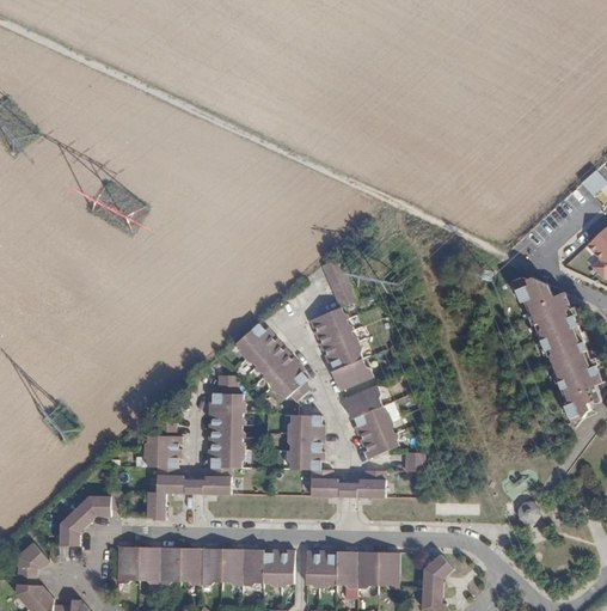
[(606,222),(583,245),(595,258),(587,266),(600,279),(606,272),(606,222)]
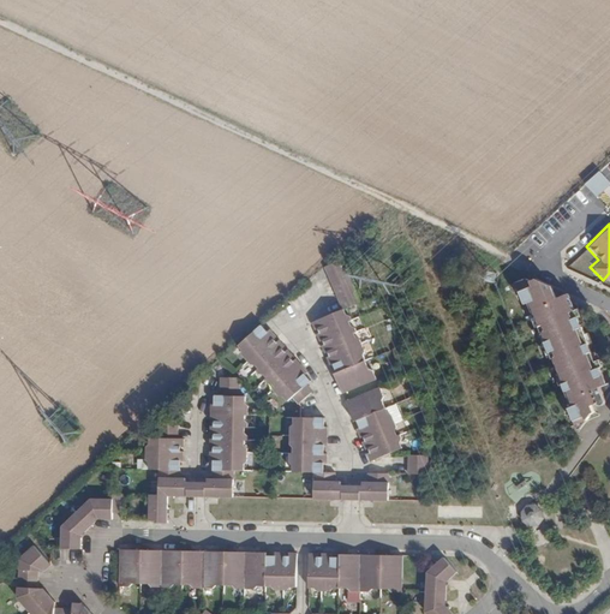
[(340,309),(356,302),(339,260),(321,267),(338,309),(340,309)]
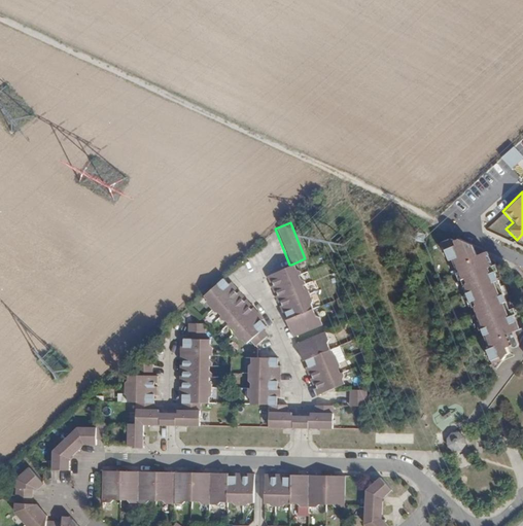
[(484,251),(456,238),(452,240),(448,238),(439,242),(447,259),(449,257),(455,271),(453,271),(456,279),(458,278),(463,291),(469,306),(471,306),(474,311),(477,318),(476,319),(487,346),(485,348),(490,361),(493,367),(503,353),(508,351),(504,346),(510,343),(510,344),(511,345),(512,345),(513,345),(514,345),(515,345),(515,344),(516,344),(516,343),(517,342),(517,341),(516,340),(522,331),(519,325),(517,326),(511,313),(514,312),(511,306),(508,307),(500,292),(501,292),(492,270),(495,269),(490,257),(486,256),(484,251)]
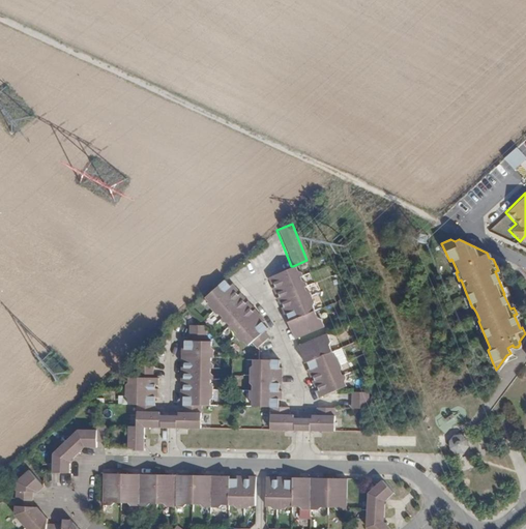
[(272,287),(297,275),(299,274),(298,271),(294,270),(293,266),(291,266),(266,277),(268,284),(271,283),(272,287)]
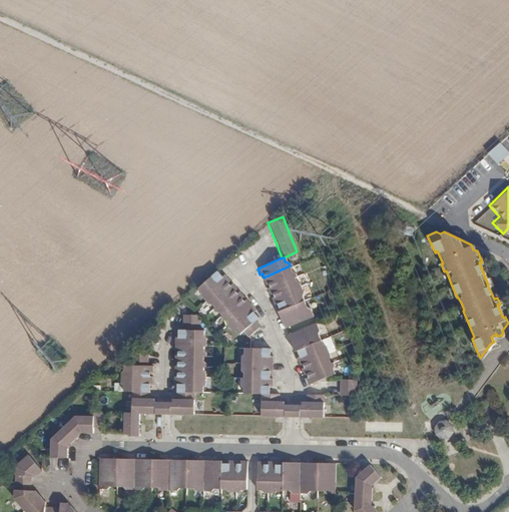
[(268,287),(292,277),(294,276),(293,272),(289,271),(288,267),(264,278),(262,278),(265,285),(267,284),(268,287)]
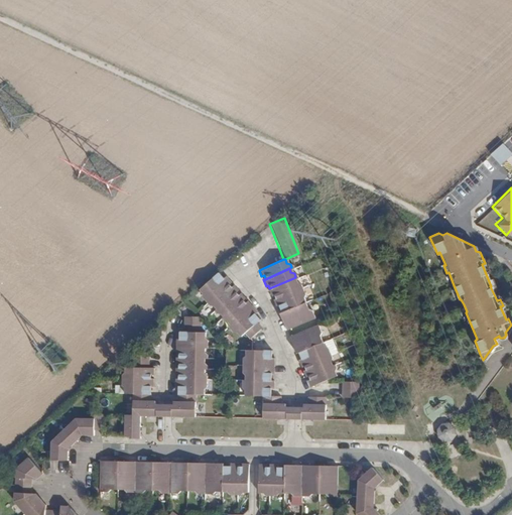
[(221,278),(217,272),(197,290),(201,293),(200,297),(206,303),(229,282),(223,276),(221,278)]
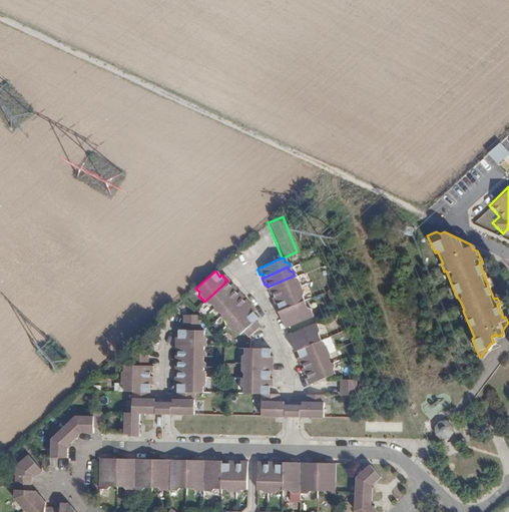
[(271,293),(272,296),(298,285),(297,282),(294,281),(292,277),(268,287),(266,288),(269,294),(271,293)]
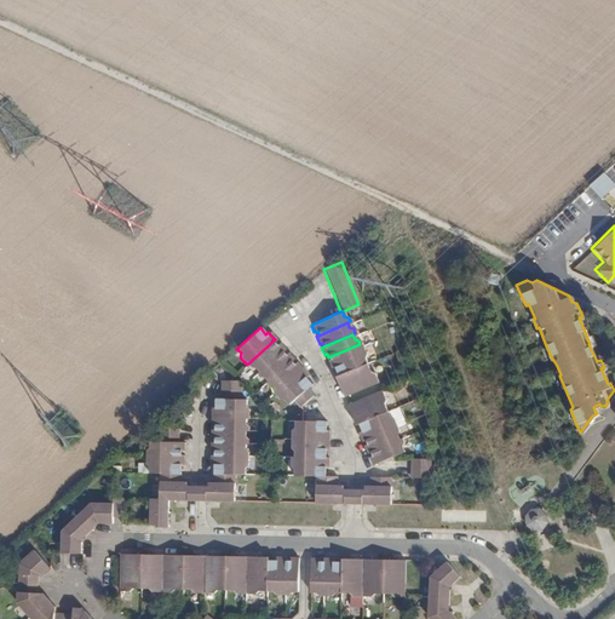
[(275,339),(247,365),(249,367),(254,367),(257,372),(283,349),(275,339)]
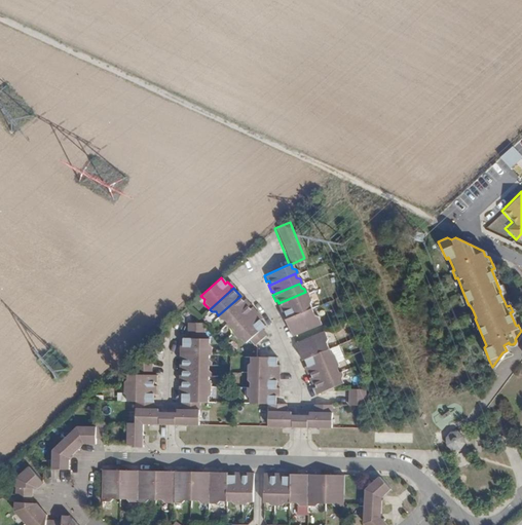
[(282,311),(286,319),(309,307),(307,303),(308,300),(305,292),(278,303),(276,304),(280,312),(282,311)]
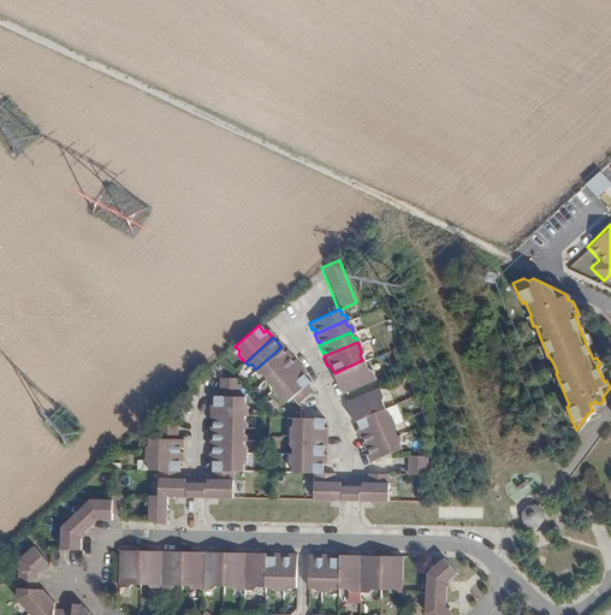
[(282,347),(255,370),(254,372),(256,374),(261,374),(265,379),(290,356),(282,347)]
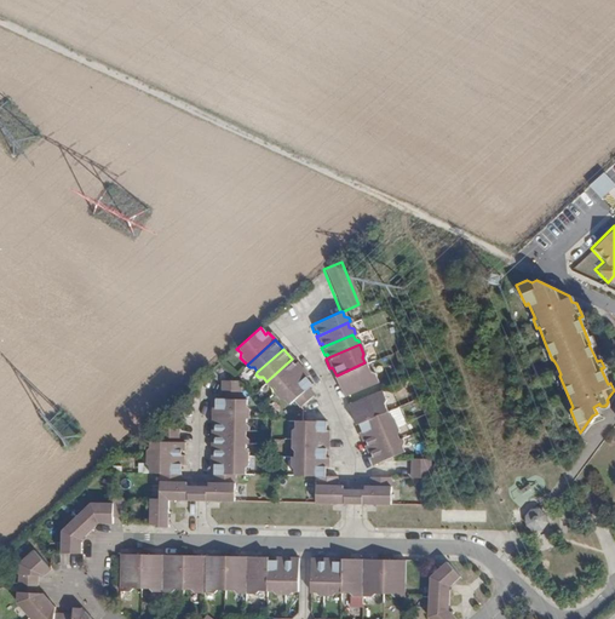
[(292,359),(266,382),(264,383),(266,387),(271,387),(275,391),(300,368),(292,359)]
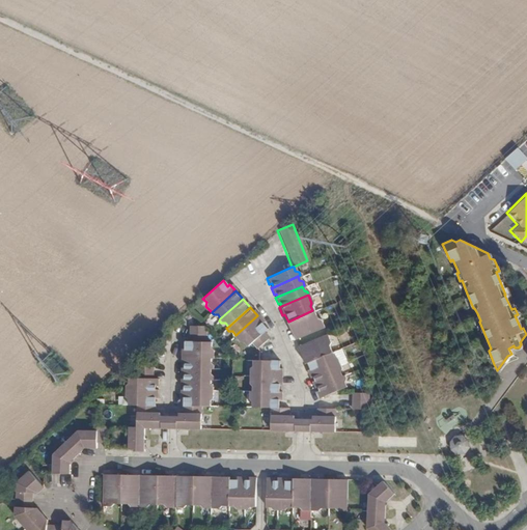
[(293,339),(322,326),(319,321),(315,319),(312,310),(288,322),(285,323),(293,339)]
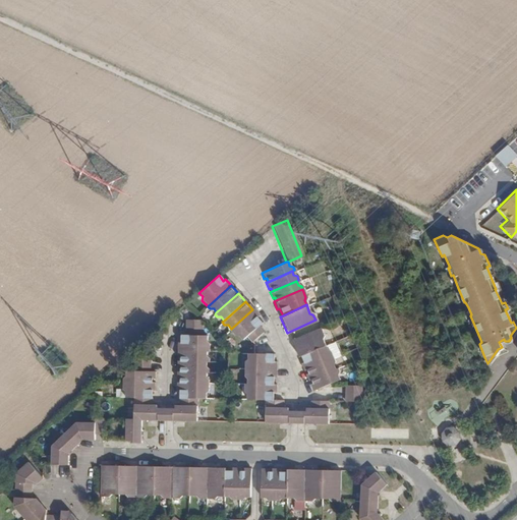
[(252,309),(231,329),(229,330),(234,336),(238,336),(241,340),(245,336),(257,326),(261,323),(255,318),(257,315),(252,309)]
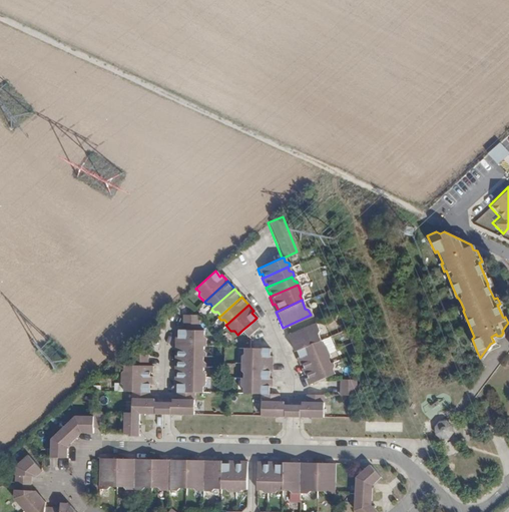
[(180,331),(196,331),(196,317),(181,317),(180,331)]
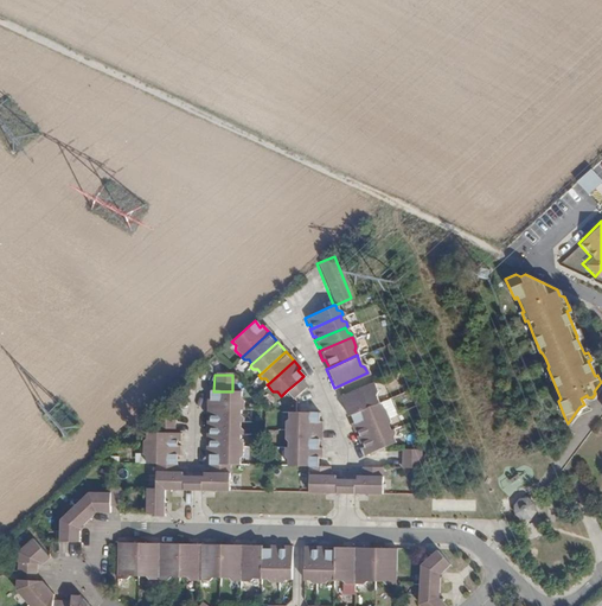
[(300,380),(286,391),(292,399),(305,387),(300,380)]
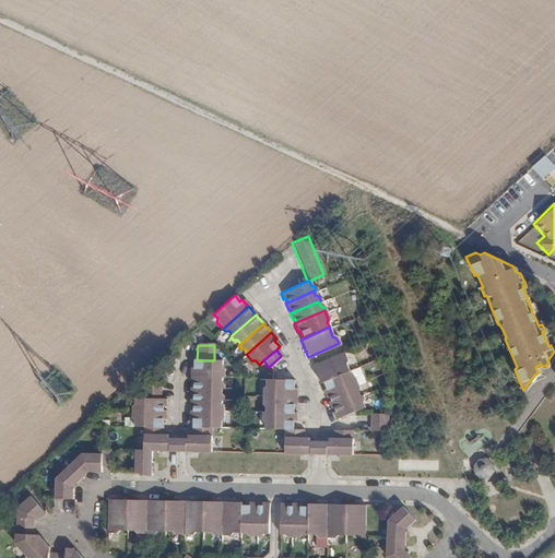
[(346,359),(342,351),(311,365),(319,382),(322,381),(323,380),(347,369),(345,364),(346,359)]
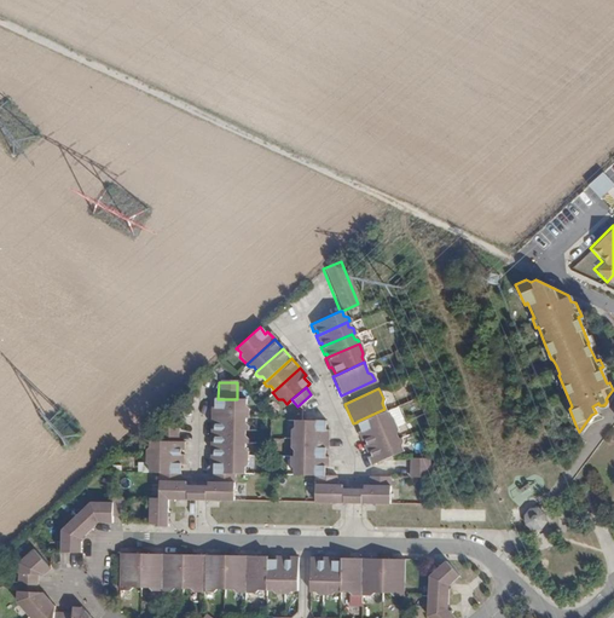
[(243,399),(237,399),(218,399),(214,399),(214,408),(213,408),(209,408),(209,417),(243,417),(247,417),(247,408),(243,405),(243,399)]
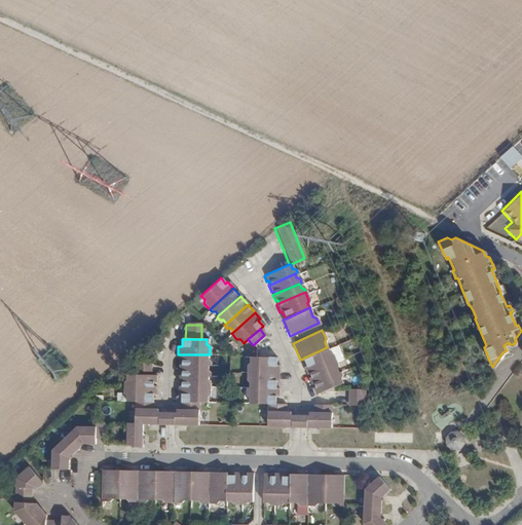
[(327,347),(304,358),(307,365),(306,365),(303,367),(307,374),(308,373),(336,361),(332,353),(329,352),(327,347)]
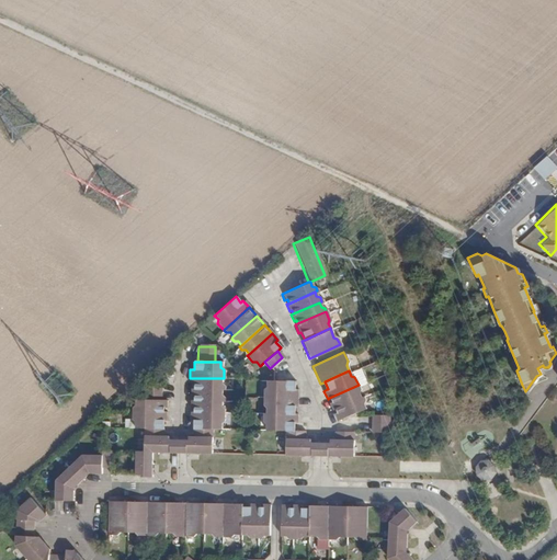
[(220,384),(220,378),(190,378),(190,390),(220,390),(224,390),(224,386),(220,384)]
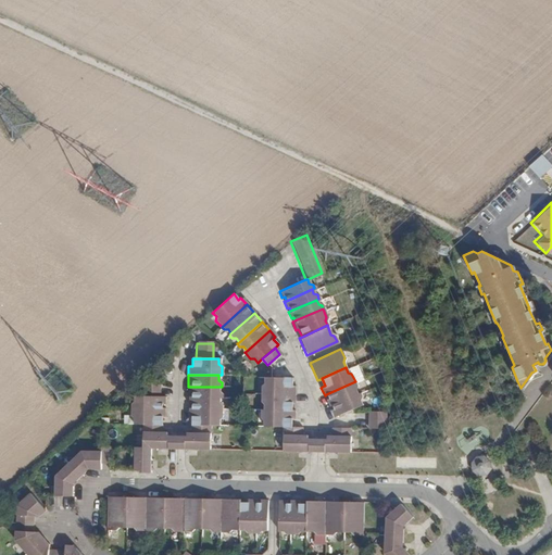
[(260,385),(260,394),(293,394),(293,386),(291,386),(291,377),(270,377),(263,377),(263,382),(260,385)]
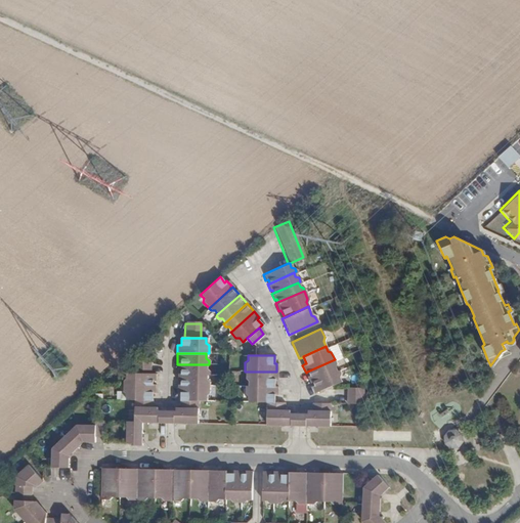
[(133,358),(133,374),(148,374),(149,358),(133,358)]
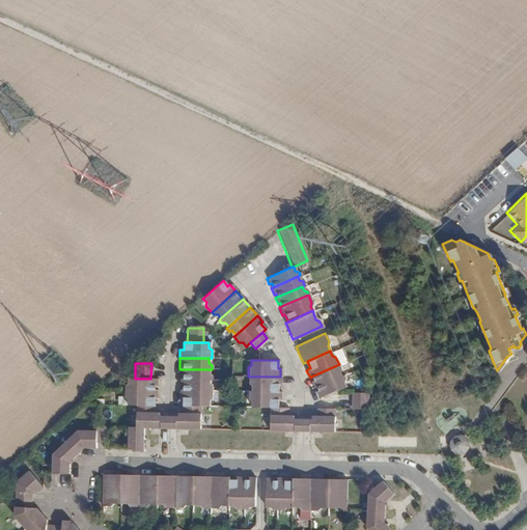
[(339,364),(311,377),(312,380),(310,381),(313,387),(315,387),(341,375),(339,371),(340,367),(339,364)]
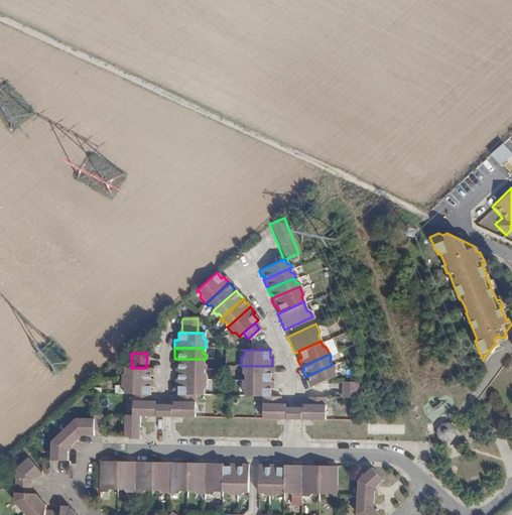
[(203,369),(205,370),(206,366),(203,363),(203,359),(174,359),(174,369),(203,369)]
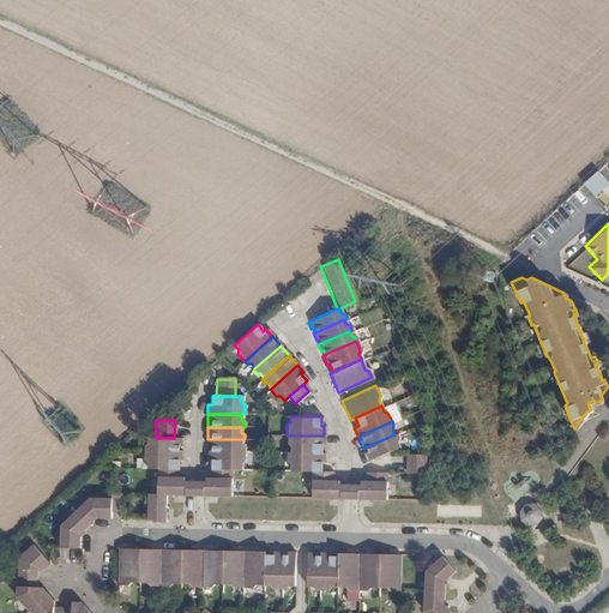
[(396,433),(395,434),(365,448),(367,450),(363,451),(367,460),(390,450),(398,446),(396,442),(398,438),(396,433)]
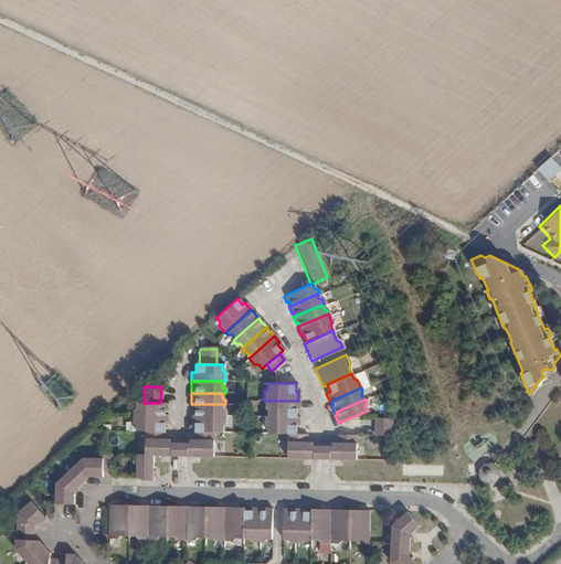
[(267,417),(295,417),(295,410),(298,410),(298,401),(264,401),(264,408),(267,412),(267,417)]
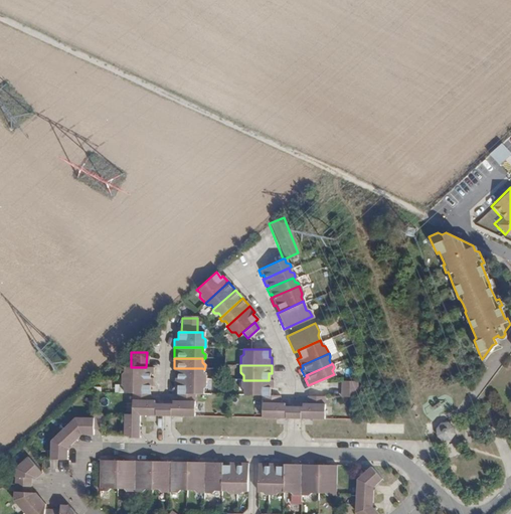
[(120,374),(121,378),(151,378),(151,367),(146,367),(131,367),(123,367),(123,372),(120,374)]
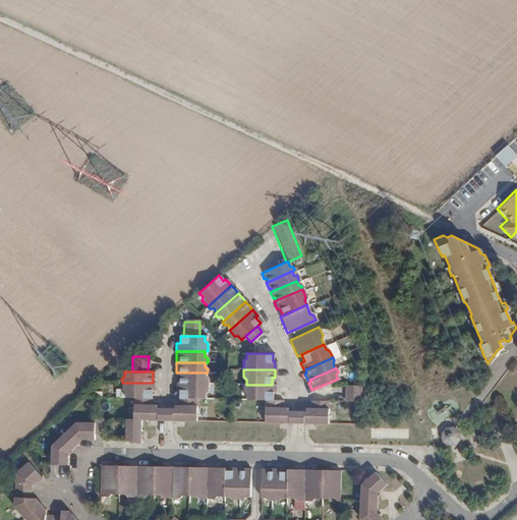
[(176,372),(176,384),(187,384),(207,384),(207,373),(205,372),(176,372)]
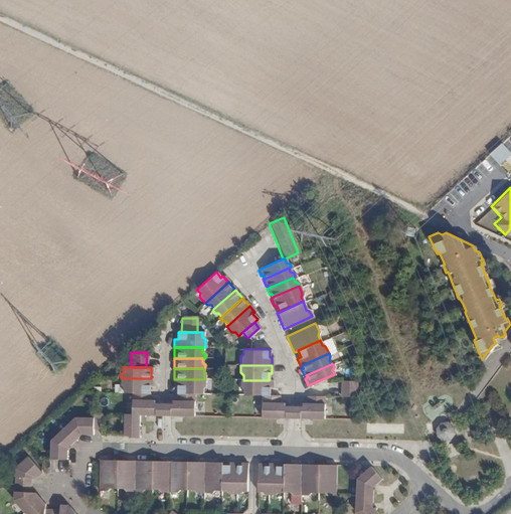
[(151,378),(121,378),(120,386),(123,389),(123,393),(132,393),(149,393),(149,386),(151,386),(151,378)]
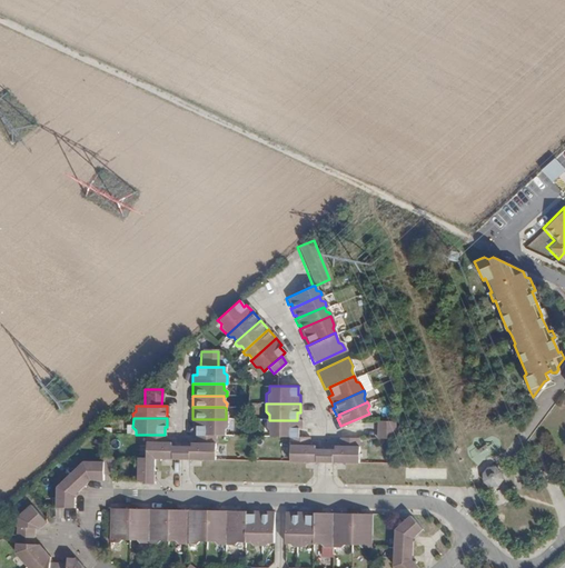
[(195,427),(195,436),(214,436),(224,436),(224,430),(226,428),(226,419),(205,419),(192,419),(192,427),(195,427)]
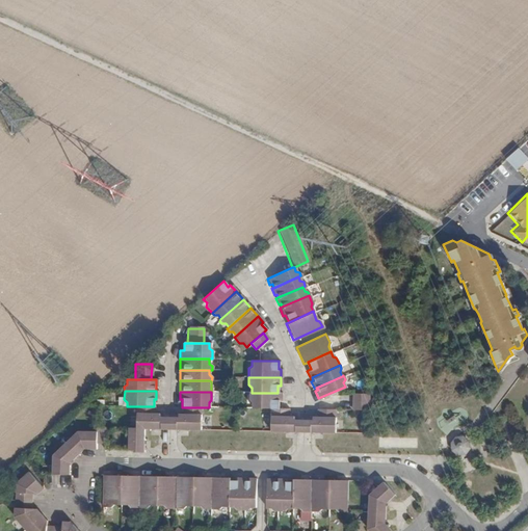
[(269,408),(278,408),(278,401),(281,401),(281,393),(278,393),(252,393),(248,393),(248,401),(251,403),(251,407),(269,408)]
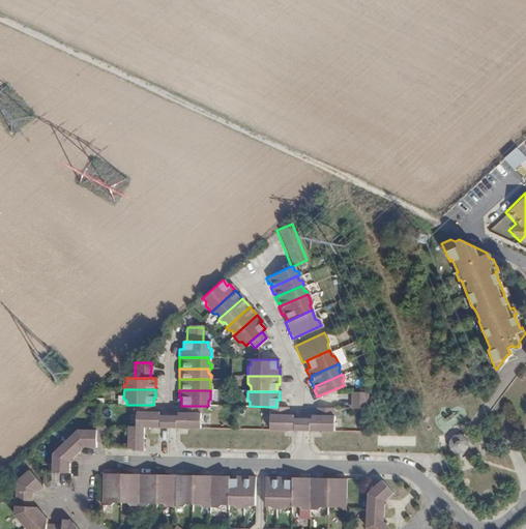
[(349,399),(364,400),(366,391),(349,391),(349,399)]
